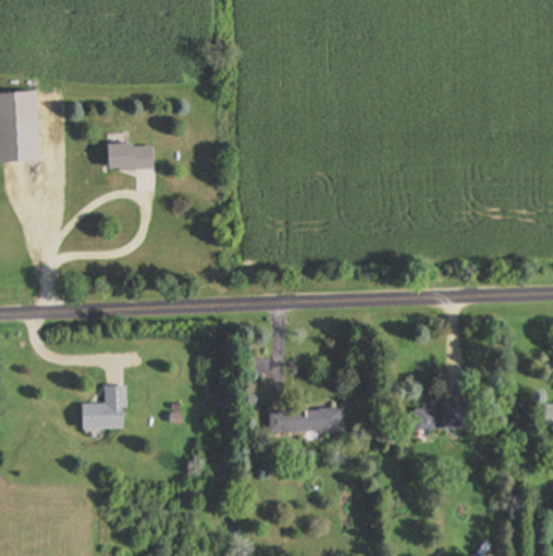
[(0,161),(39,161),(39,91),(0,90),(0,161)]
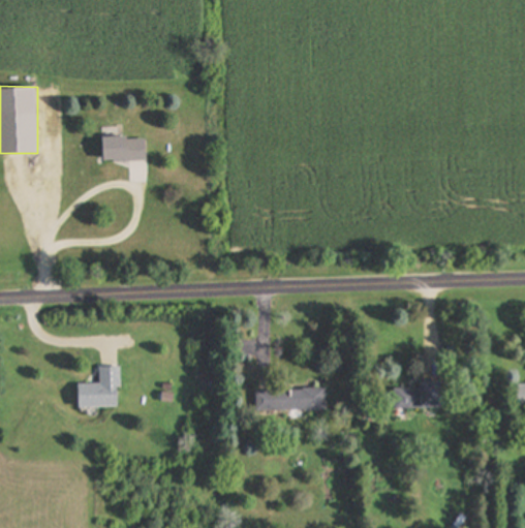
[(105,135),(105,160),(146,160),(146,135),(105,135)]
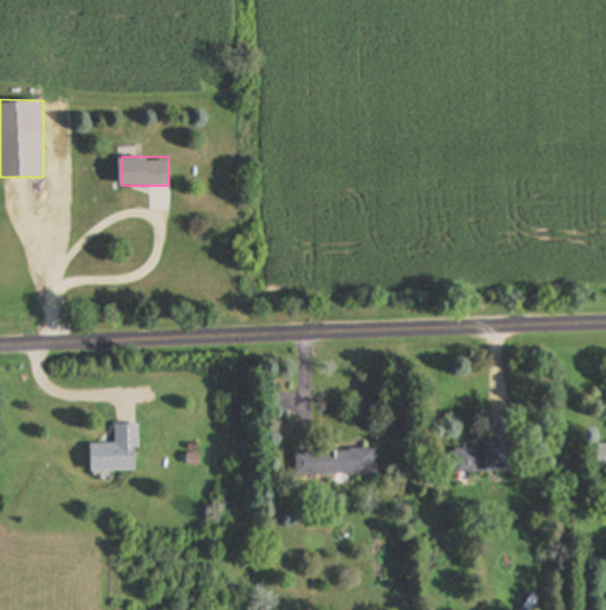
[(138,424),(116,424),(115,443),(90,443),(90,469),(137,470),(138,424)]
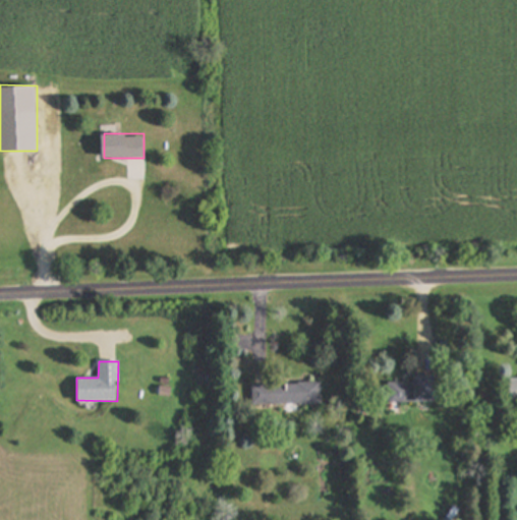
[(516,376),(507,377),(509,401),(516,400),(516,376)]
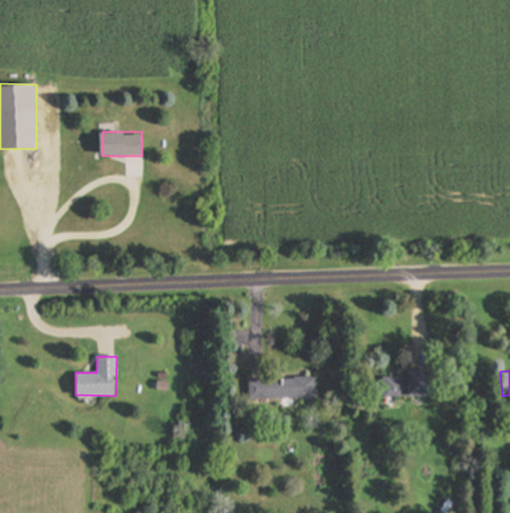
[(434,395),(434,371),(390,371),(390,396),(434,395)]
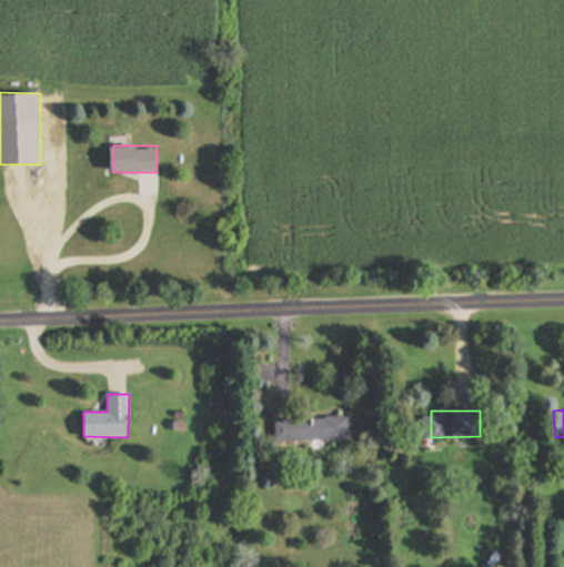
[(352,441),(352,417),(275,417),(275,441),(352,441)]
